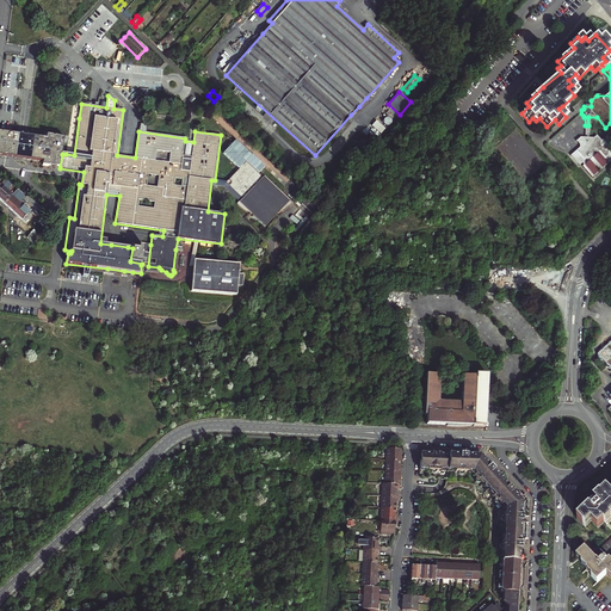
[(369,99),(366,98),(359,106),(362,109),(369,99)]
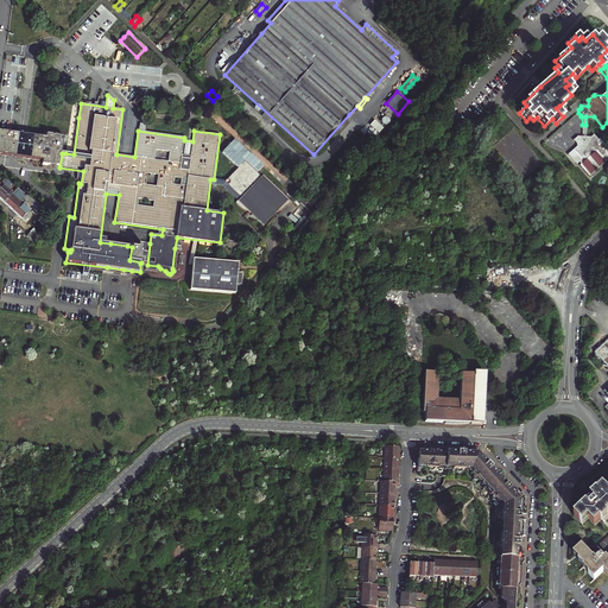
[(568,156),(568,157),(576,166),(578,164),(581,165),(580,168),(589,177),(590,176),(596,171),(599,169),(605,164),(606,162),(607,160),(607,159),(607,157),(607,156),(607,154),(607,153),(607,152),(606,151),(607,150),(599,140),(596,141),(593,137),(589,139),(584,139),(586,125),(582,125),(581,139),(576,139),(572,143),(576,146),(576,149),(572,152),(571,152),(571,153),(568,156)]
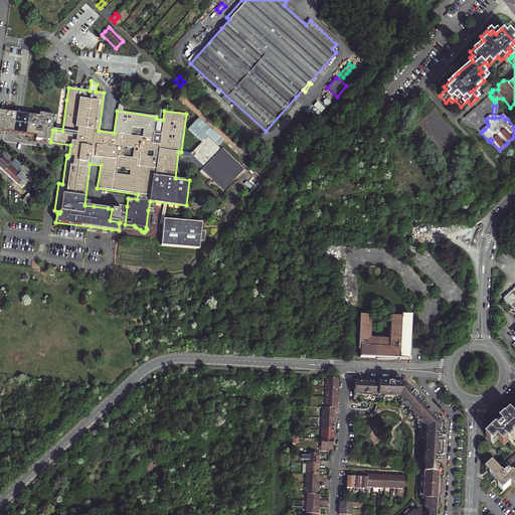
[(13,113),(0,110),(0,131),(10,133),(37,136),(36,140),(50,141),(52,130),(54,116),(39,114),(39,116),(23,114),(16,113),(13,113)]
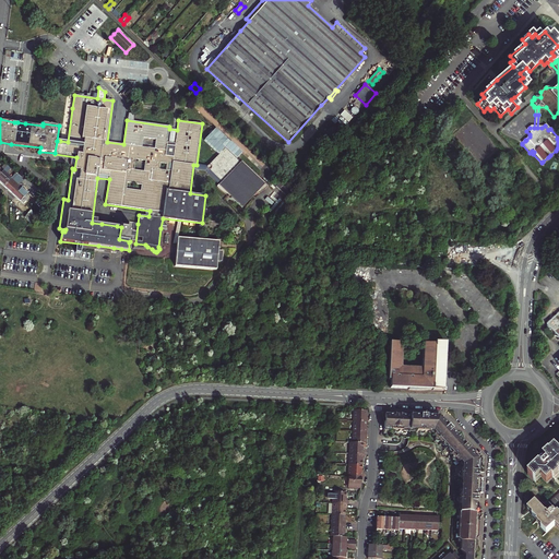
[(242,207),(265,183),(225,146),(205,166),(222,182),(219,186),(242,207)]
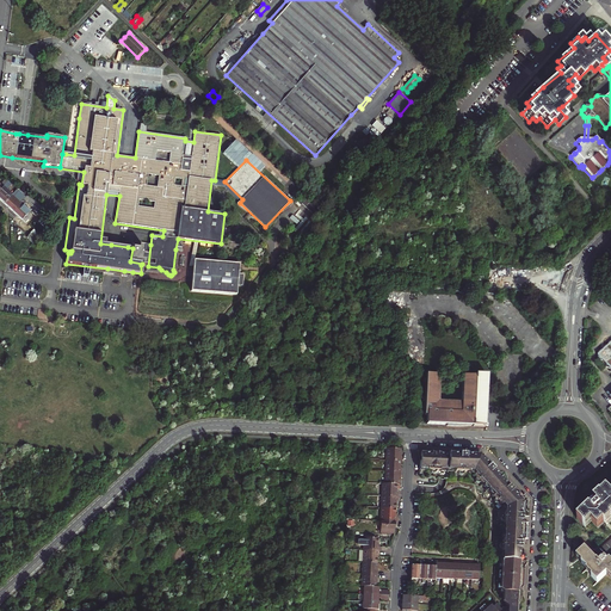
[(11,184),(8,181),(0,190),(0,198),(5,204),(12,196),(5,190),(11,184)]
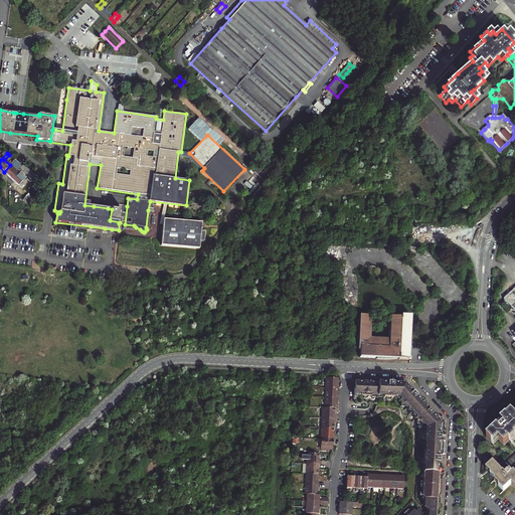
[(17,172),(10,165),(4,172),(7,175),(11,178),(17,172)]
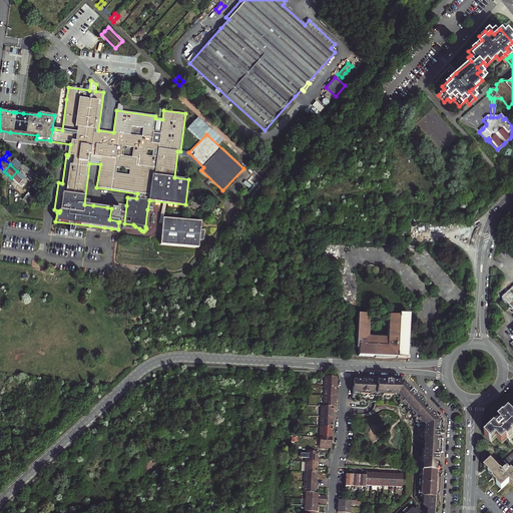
[(23,165),(17,171),(11,177),(15,181),(19,185),(19,184),(22,186),(25,183),(23,181),(29,174),(37,180),(40,177),(31,171),(23,165)]
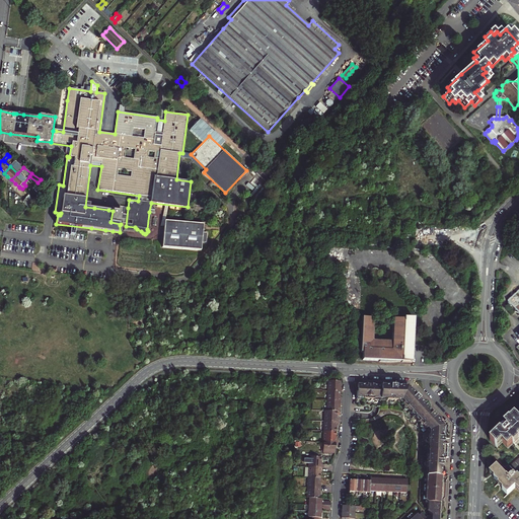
[(33,200),(28,196),(22,202),(27,206),(33,200)]
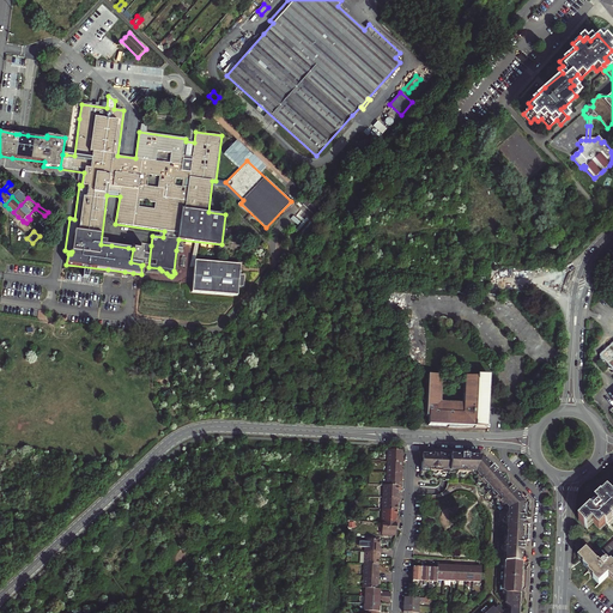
[(139,250),(133,249),(131,262),(143,265),(141,266),(149,267),(151,246),(144,244),(144,247),(139,247),(139,250)]
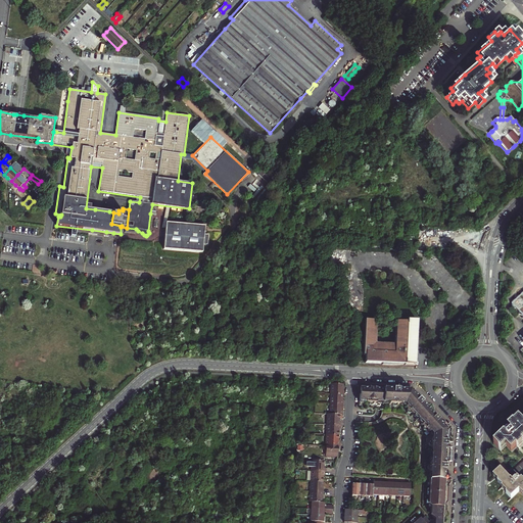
[(164,242),(163,249),(202,252),(203,244),(207,244),(208,235),(204,234),(204,229),(205,226),(165,223),(164,242)]
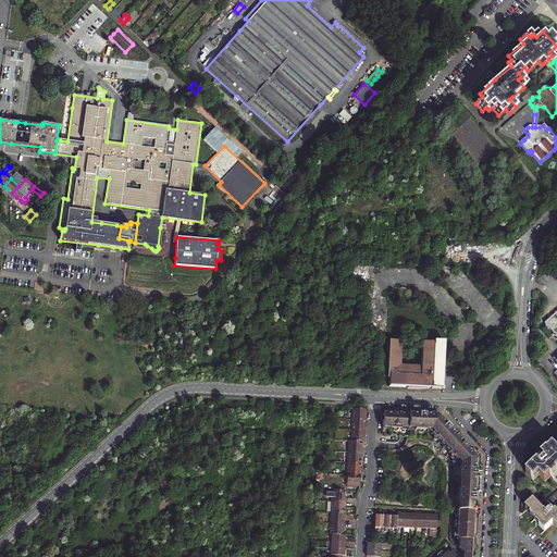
[(556,311),(555,313),(554,316),(553,316),(549,319),(549,321),(548,320),(545,323),(545,326),(547,329),(549,329),(554,334),(556,337),(556,362),(556,363),(556,364),(556,371),(555,374),(556,376),(556,311)]
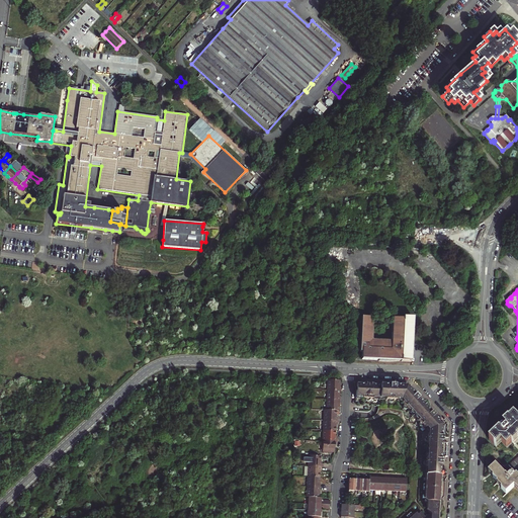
[(381,359),(392,360),(395,360),(413,361),(413,353),(408,352),(408,347),(410,347),(411,330),(413,330),(414,319),(394,318),(393,341),(372,340),(373,318),(361,318),(360,358),(378,359),(381,359)]
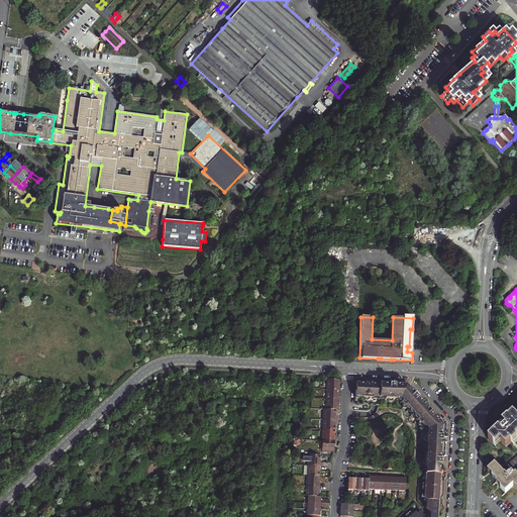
[(329,379),(328,389),(340,390),(341,390),(341,386),(340,386),(340,380),(329,379)]
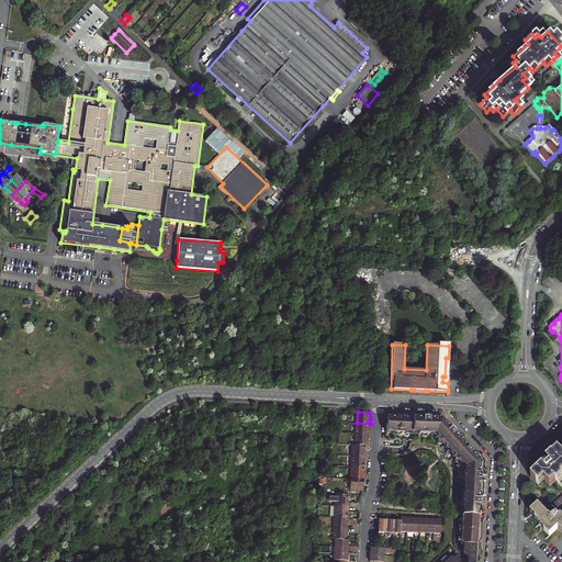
[(423,429),(424,431),(424,434),(424,435),(425,436),(426,436),(427,436),(428,435),(429,434),(431,434),(433,431),(435,431),(437,433),(439,435),(438,436),(439,438),(438,440),(438,441),(439,442),(440,444),(442,444),(444,442),(445,440),(446,441),(446,444),(456,454),(458,456),(458,457),(456,458),(454,459),(454,460),(456,462),(457,463),(459,462),(461,464),(462,463),(464,465),(465,469),(465,471),(463,471),(463,473),(461,474),(460,475),(460,476),(460,478),(461,480),(462,480),(463,480),(465,479),(467,480),(464,482),(464,496),(462,496),(462,498),(461,498),(460,499),(459,501),(459,502),(459,503),(459,504),(460,505),(461,505),(461,515),(484,516),(484,512),(482,510),(482,505),(476,505),(476,503),(478,501),(482,501),(482,496),(485,496),(486,480),(480,480),(480,476),(481,474),(486,474),(487,459),(483,454),(480,458),(476,454),(478,453),(474,449),(472,451),(471,450),(470,451),(469,450),(468,450),(470,448),(469,448),(471,447),(467,442),(465,442),(460,436),(461,435),(457,429),(454,433),(453,430),(452,430),(454,427),(446,416),(444,416),(444,415),(428,415),(428,418),(426,418),(425,418),(425,415),(420,415),(419,416),(414,416),(409,415),(408,414),(402,414),(402,417),(401,417),(400,417),(400,415),(385,415),(385,420),(388,420),(386,429),(395,429),(397,429),(397,428),(398,430),(397,431),(397,433),(398,434),(401,435),(402,434),(403,433),(405,433),(405,430),(407,430),(420,431),(420,430),(422,430),(423,429)]
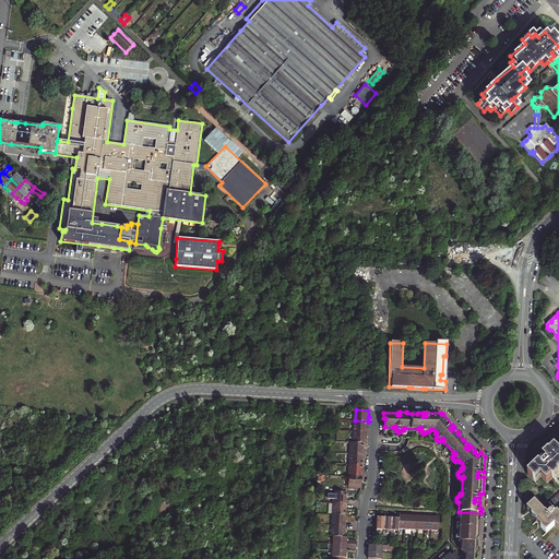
[(355,420),(355,431),(369,431),(369,428),(368,428),(368,421),(355,420)]
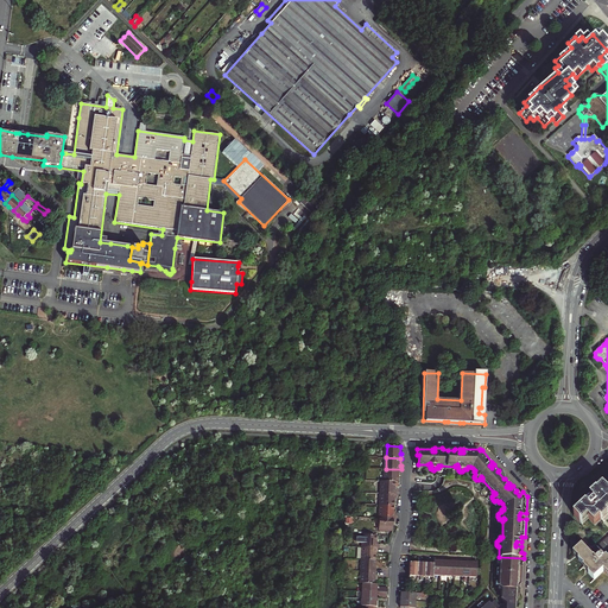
[(399,474),(400,474),(401,469),(386,469),(385,480),(396,481),(399,481),(399,474)]
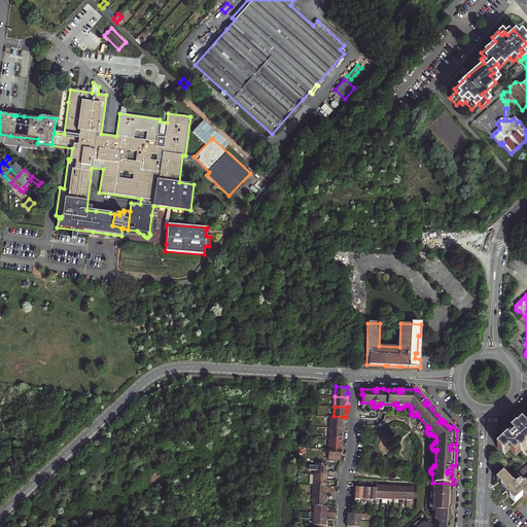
[(342,423),(343,417),(334,416),(330,416),(329,427),(343,428),(344,423),(342,423)]
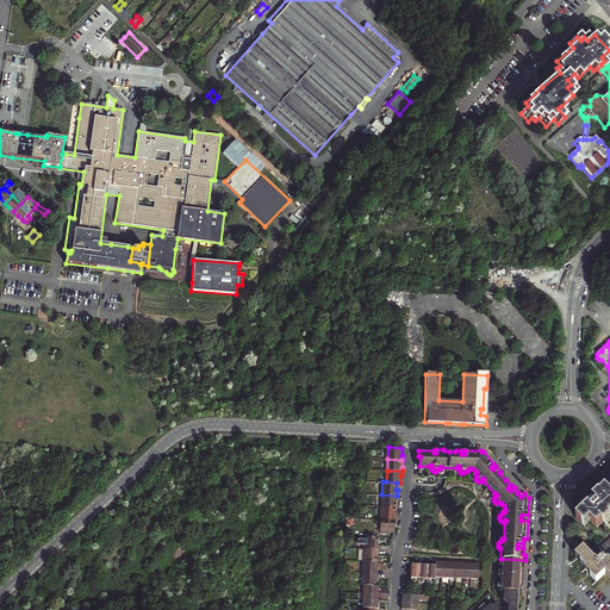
[(605,520),(609,515),(609,514),(609,492),(604,497),(602,495),(596,500),(603,508),(602,509),(599,506),(599,505),(597,508),(596,506),(595,505),(591,508),(579,520),(585,526),(591,520),(599,528),(605,522),(604,521),(605,520)]
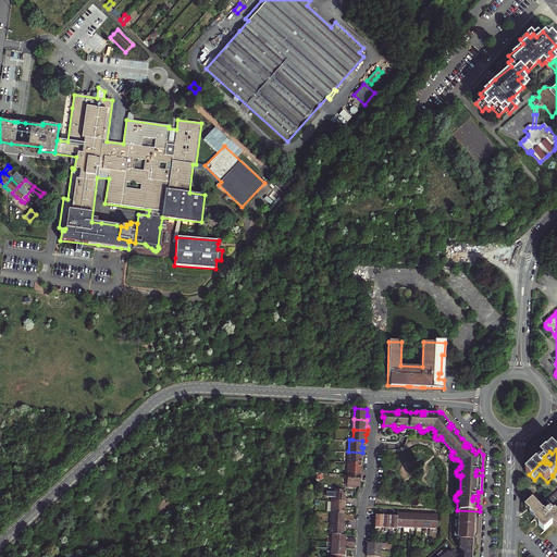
[(362,456),(362,453),(348,452),(348,462),(360,463),(361,456),(362,456)]
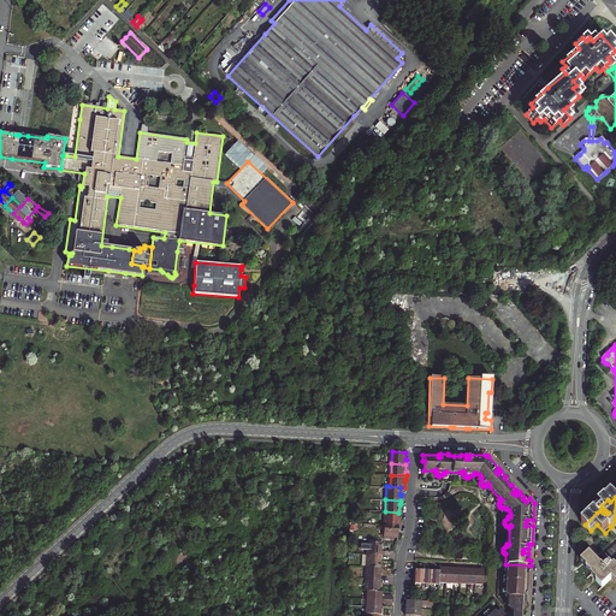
[(398,520),(398,513),(385,511),(384,525),(400,525),(400,520),(398,520)]
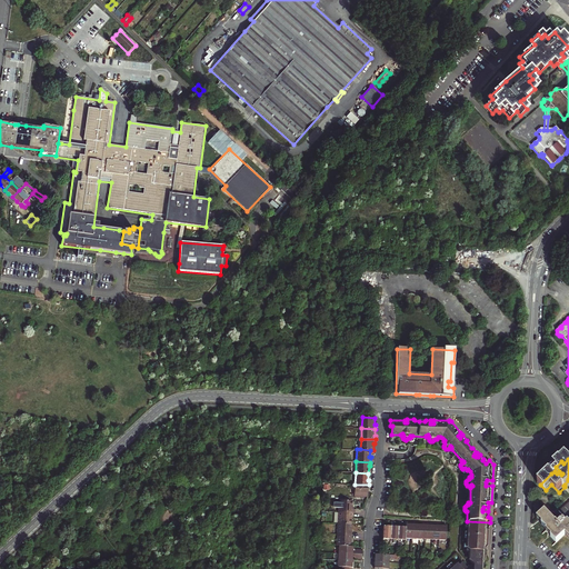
[(369,485),(355,485),(355,496),(367,497),(368,489),(369,489),(369,485)]
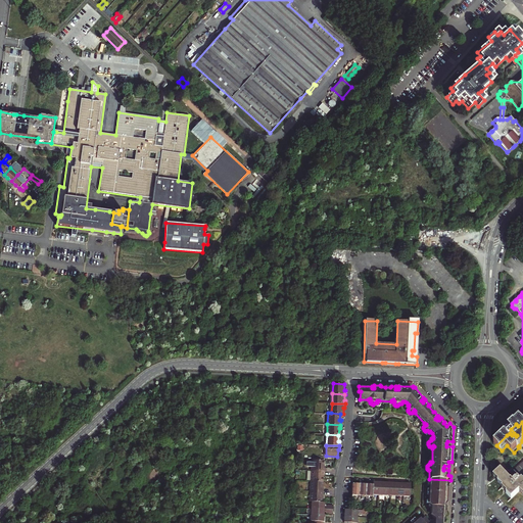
[(312,471),(325,472),(325,468),(324,468),(324,461),(312,461),(308,461),(307,466),(310,466),(312,466),(312,471)]
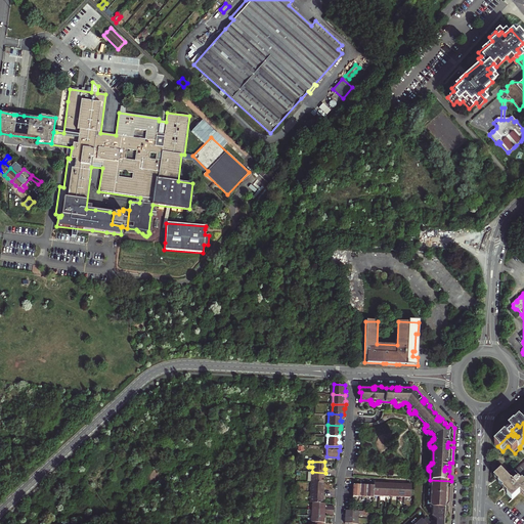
[(523,480),(523,481),(522,479),(520,479),(516,483),(514,481),(504,471),(498,476),(504,481),(500,483),(506,488),(508,487),(512,492),(510,495),(514,499),(523,490),(523,480)]
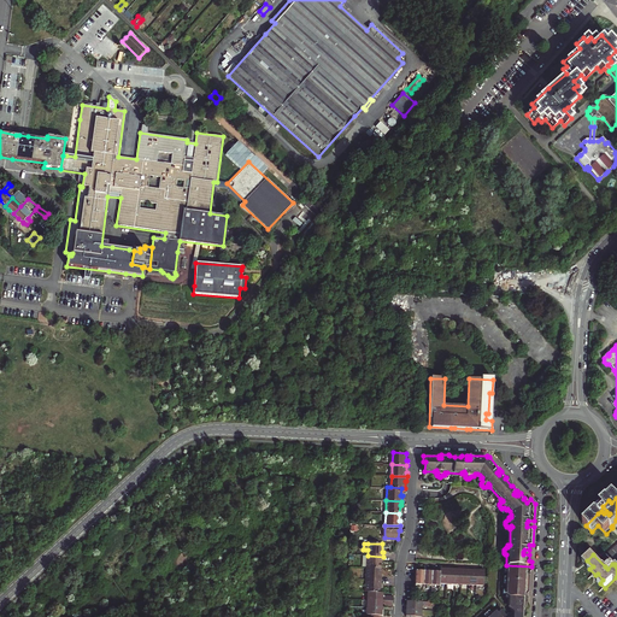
[(366,569),(381,569),(381,562),(383,562),(383,557),(368,556),(366,569)]
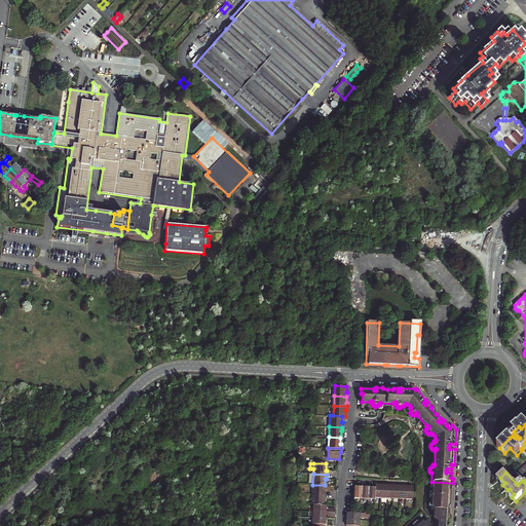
[(453,483),(431,482),(430,486),(431,486),(430,510),(434,510),(433,516),(434,517),(435,519),(437,521),(438,522),(439,522),(441,522),(443,522),(445,520),(447,518),(448,506),(449,505),(450,504),(450,494),(451,487),(453,485),(453,483)]
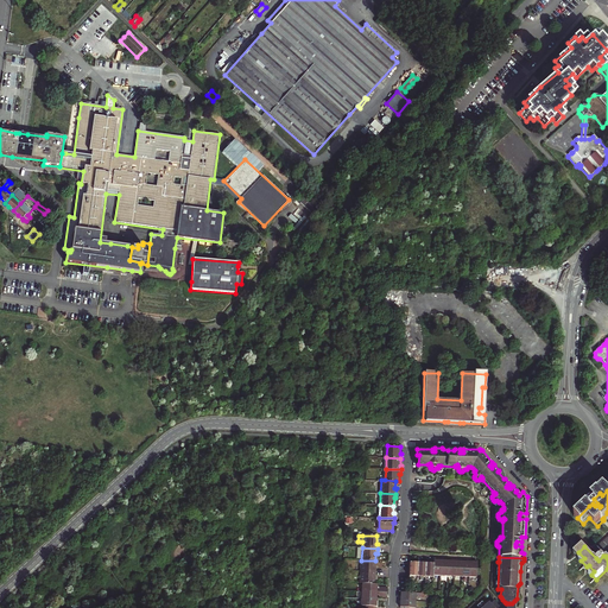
[(412,558),(409,558),(407,582),(431,583),(432,575),(432,559),(429,559),(420,558),(412,558)]
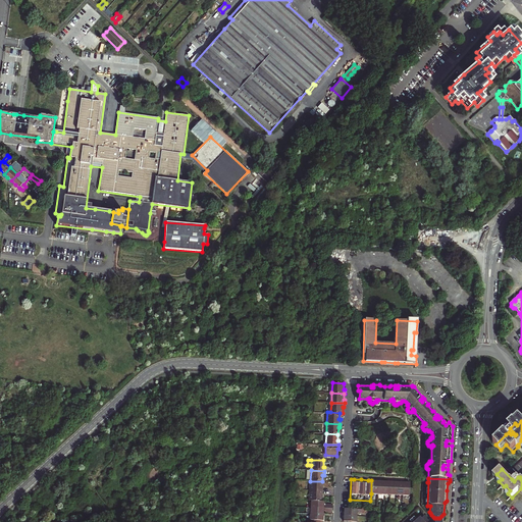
[(322,481),(310,481),(310,490),(323,491),(323,487),(322,487),(322,481)]
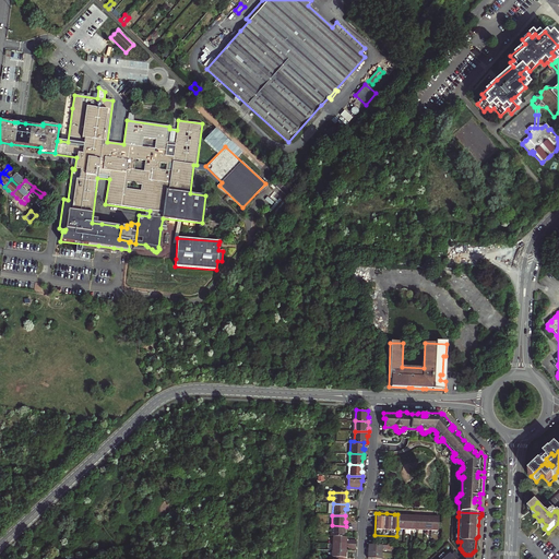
[(346,531),(346,526),(332,525),(331,536),(332,536),(344,537),(345,531),(346,531)]
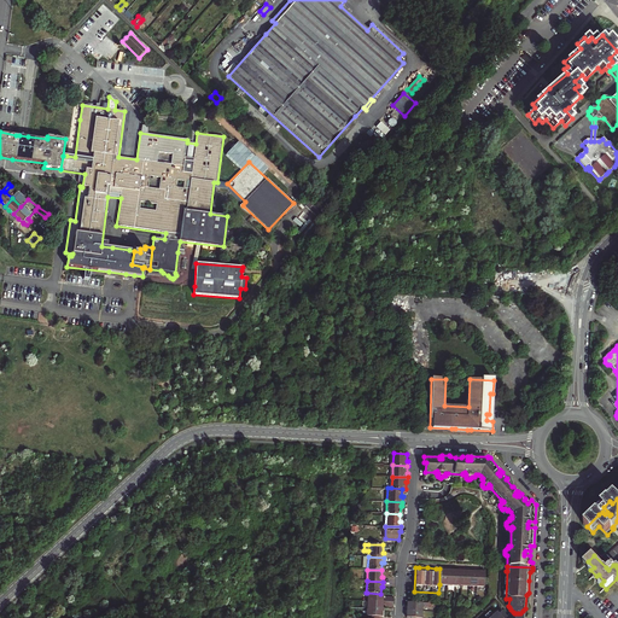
[(382,617),(382,608),(366,607),(366,616),(362,616),(362,617),(378,617),(382,617)]
